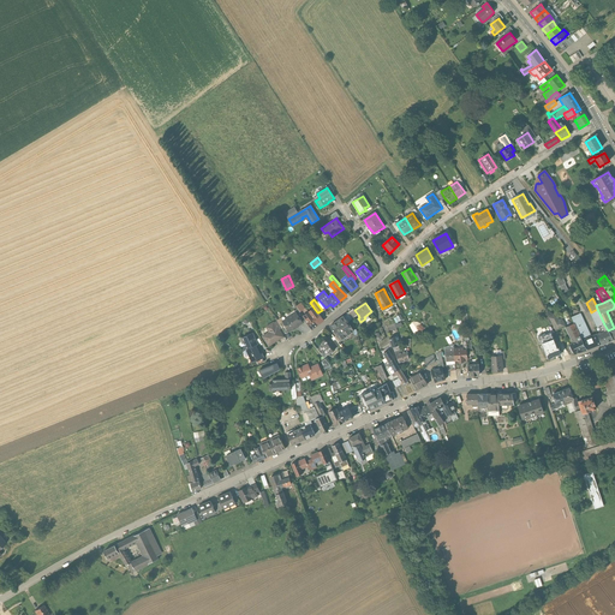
[(314,308),(303,316),(312,329),(323,321),(318,312),(317,312),(314,308)]
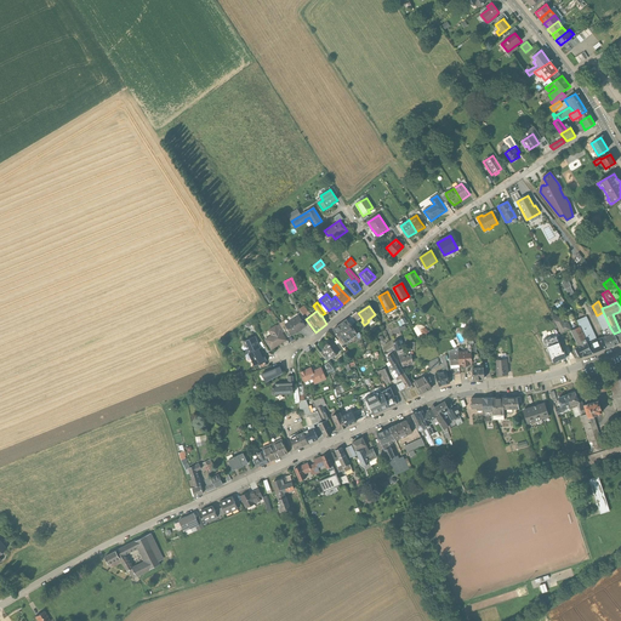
[(357,312),(352,315),(355,322),(362,318),(358,313),(357,312)]
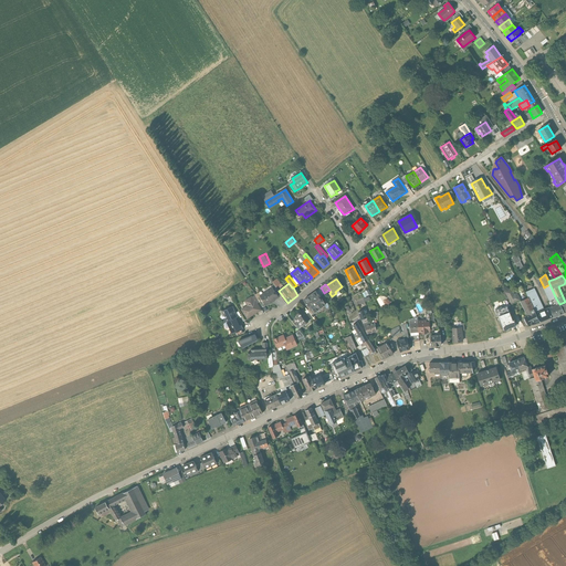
[(549,284),(544,287),(543,287),(549,302),(552,301),(552,300),(556,299),(549,284)]
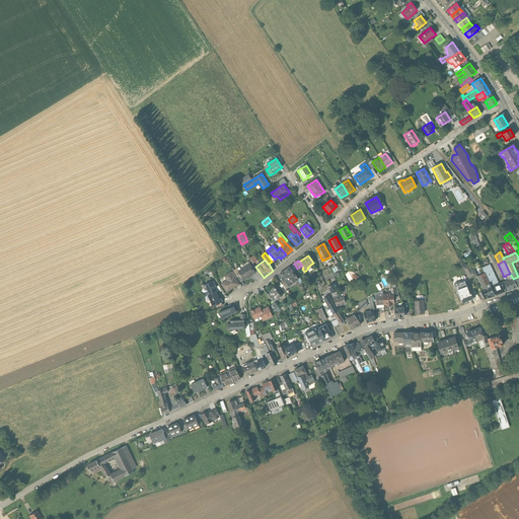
[(249,265),(238,272),(239,272),(244,280),(254,273),(249,265)]
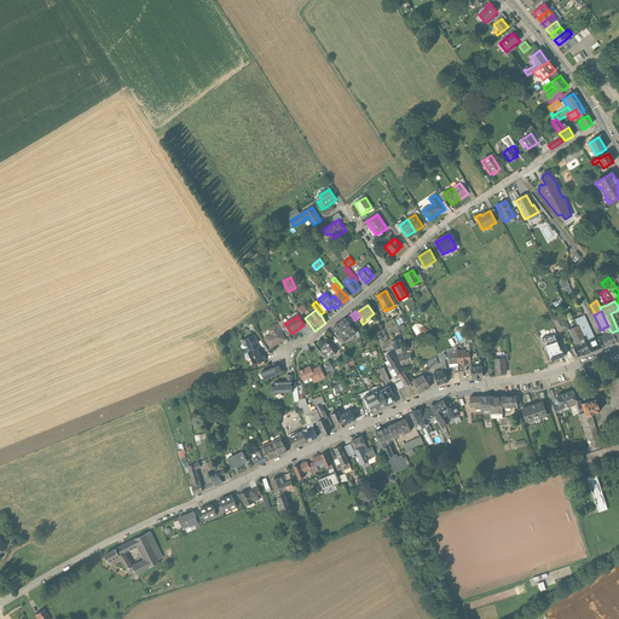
[(559,316),(553,319),(560,333),(568,328),(565,322),(562,323),(559,316)]
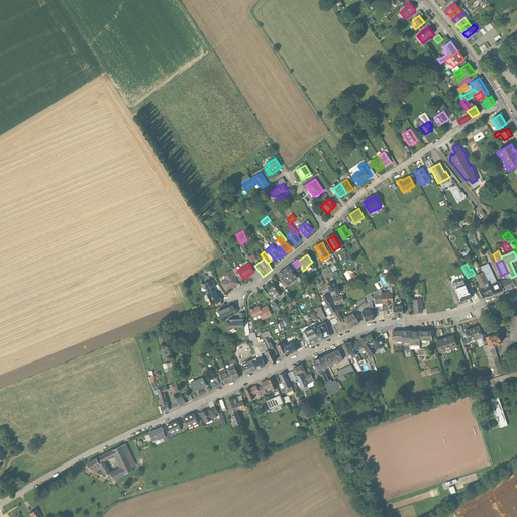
[(293,270),(290,266),(289,266),(283,271),(291,283),(295,280),(294,279),(297,277),(292,271),(293,270)]
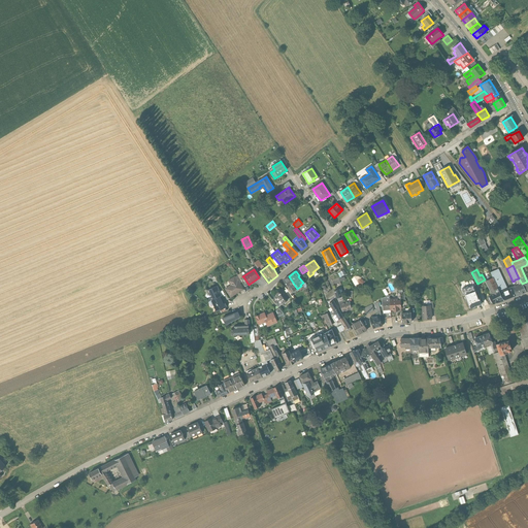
[(506,288),(499,271),(492,274),(493,277),(499,291),(506,288)]
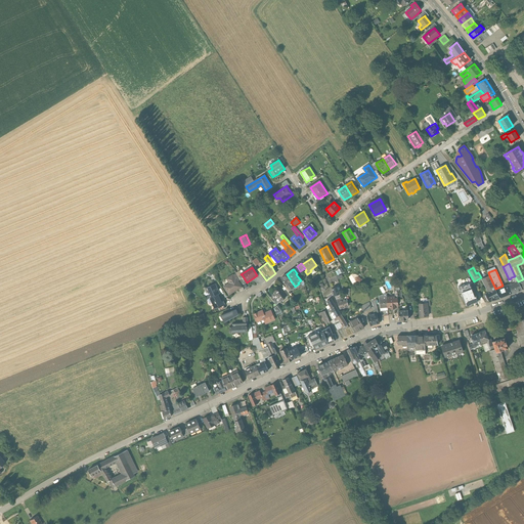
[(295,287),(287,274),(281,277),(287,285),(288,286),(291,290),(295,287)]
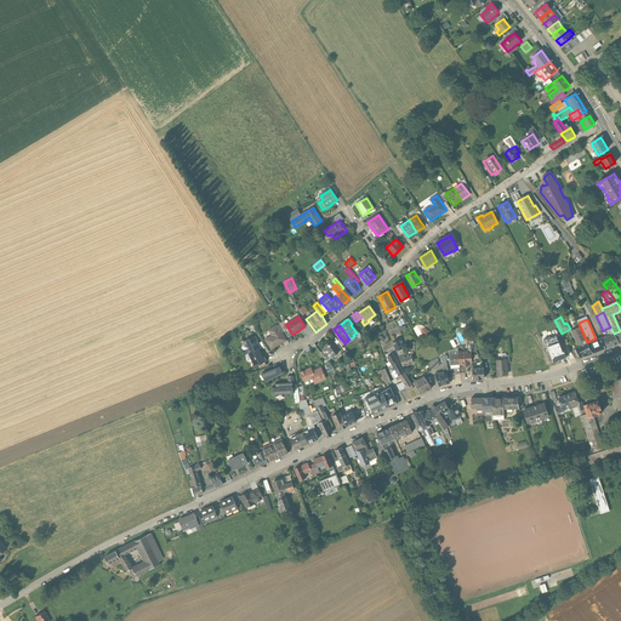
[(279,331),(275,326),(269,330),(273,335),(266,340),(272,348),(285,340),(281,334),(280,331),(279,331)]
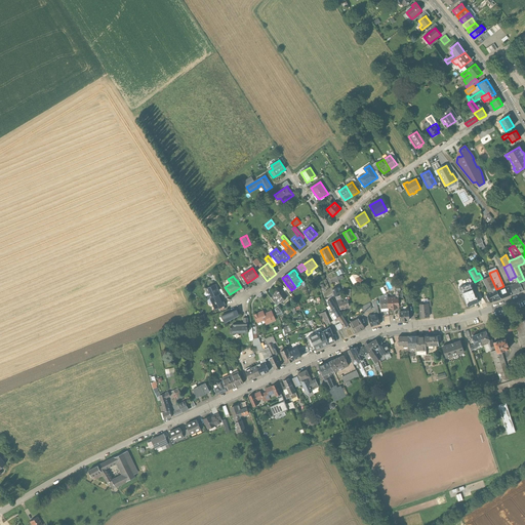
[(490,276),(482,280),(489,293),(496,289),(490,276)]
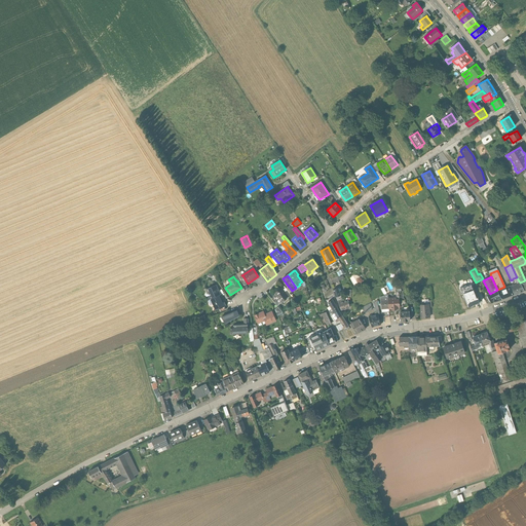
[(520,283),(517,277),(513,278),(513,279),(515,285),(511,286),(515,295),(524,291),(520,283)]
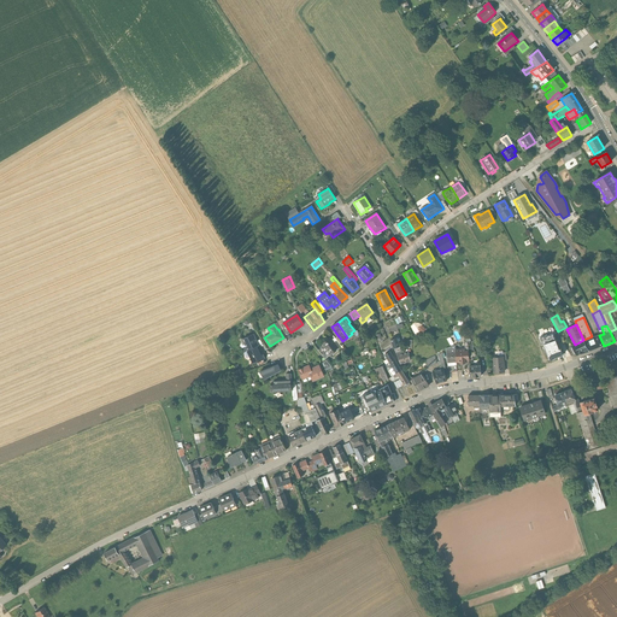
[(253,334),(242,339),(241,342),(245,344),(246,347),(245,350),(246,352),(247,351),(257,346),(259,346),(253,334)]
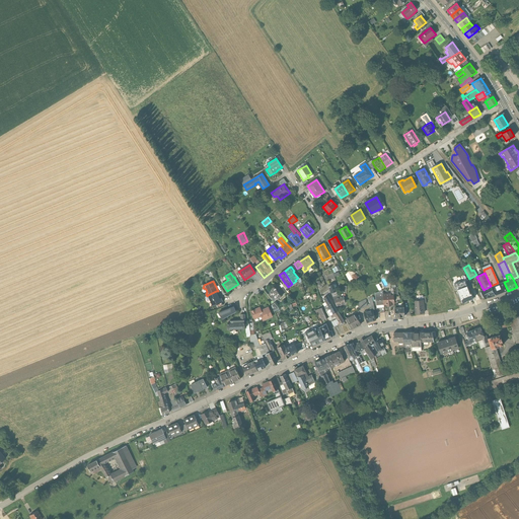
[(456,285),(462,302),(473,298),(472,296),(471,294),(470,295),(467,287),(465,281),(456,285)]
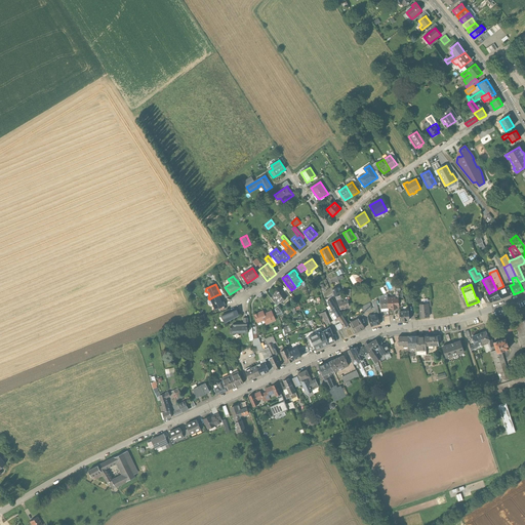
[(510,285),(498,290),(501,298),(514,293),(510,285)]
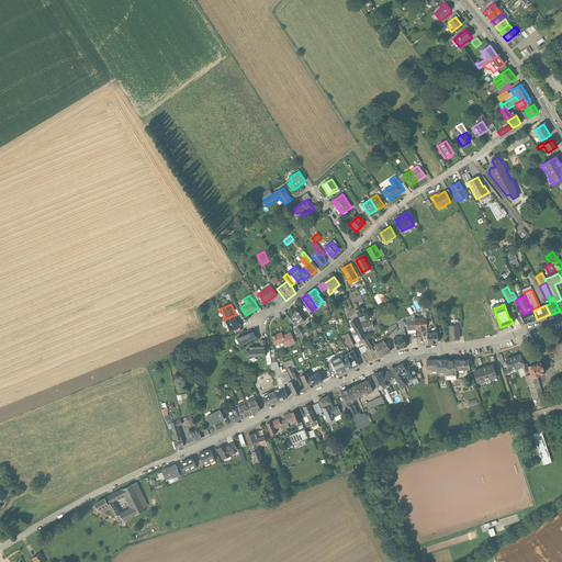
[(307,316),(301,307),(294,313),(295,315),(301,322),(307,316)]
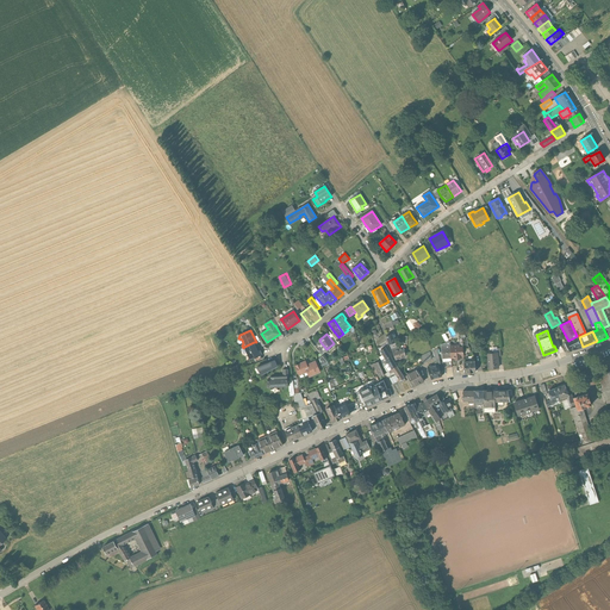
[(397,346),(392,335),(386,336),(391,348),(397,346)]
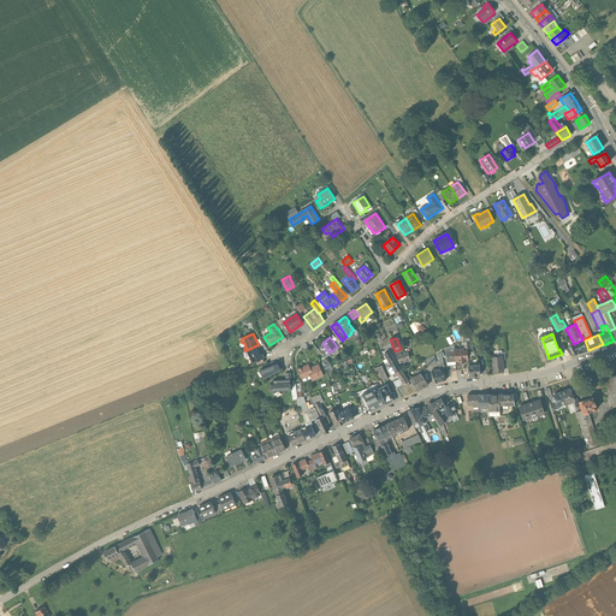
[(587,350),(582,339),(574,344),(570,345),(575,355),(587,350)]
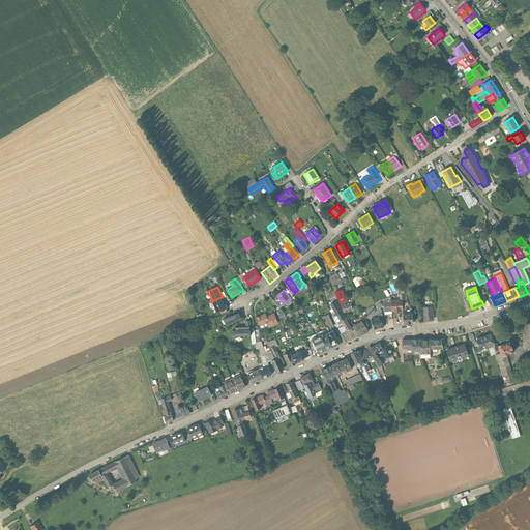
[(221,297),(212,301),(217,313),(221,312),(227,308),(228,307),(226,304),(224,304),(221,297)]
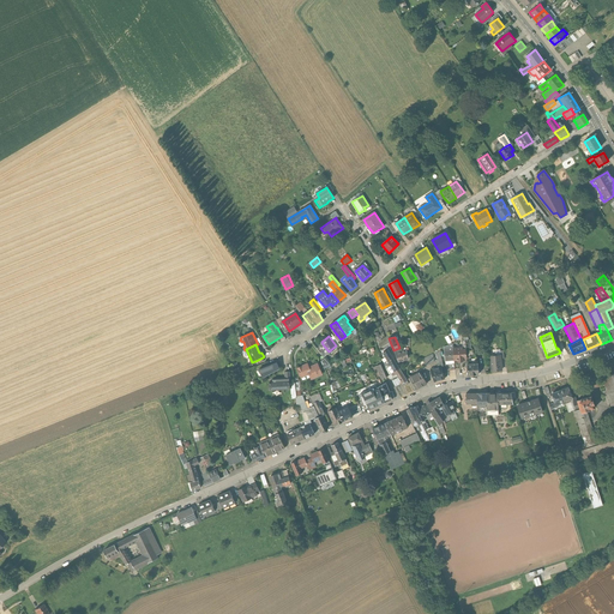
[(323,344),(317,349),(324,357),(330,353),(329,351),(323,344)]
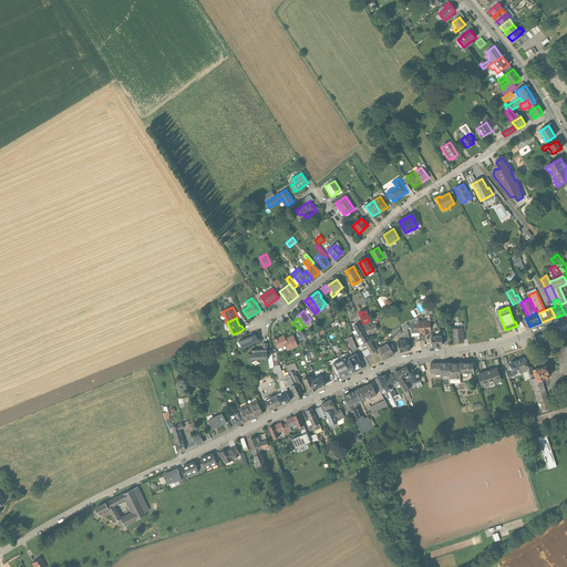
[(410,320),(411,333),(420,332),(419,322),(418,318),(410,320)]
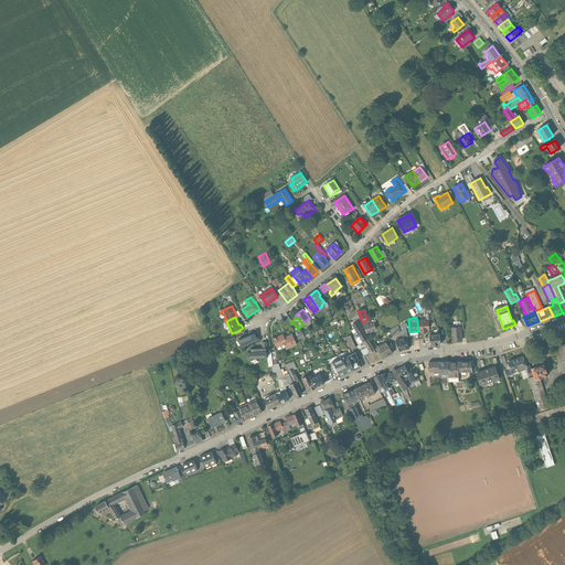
[(374,322),(370,323),(369,320),(368,320),(362,322),(366,333),(375,330),(374,322)]
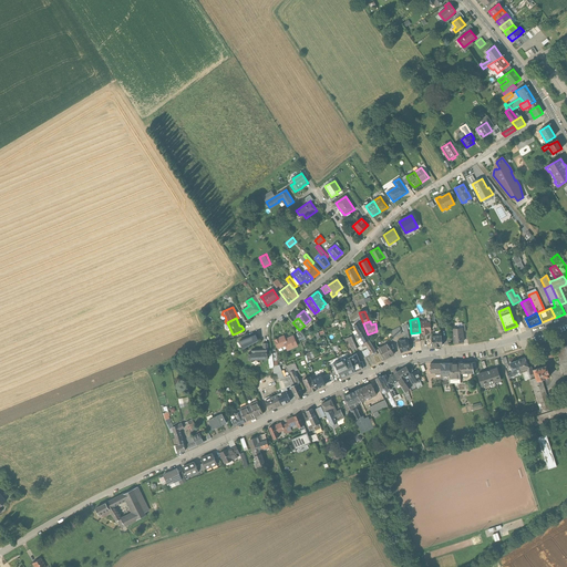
[(426,321),(419,322),(420,332),(431,331),(430,325),(430,321),(426,321)]
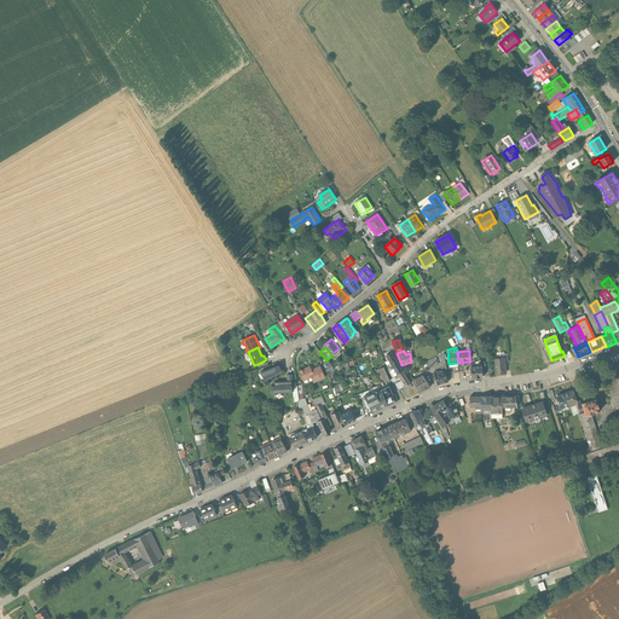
[(403,371),(391,353),(386,356),(389,362),(398,374),(403,371)]
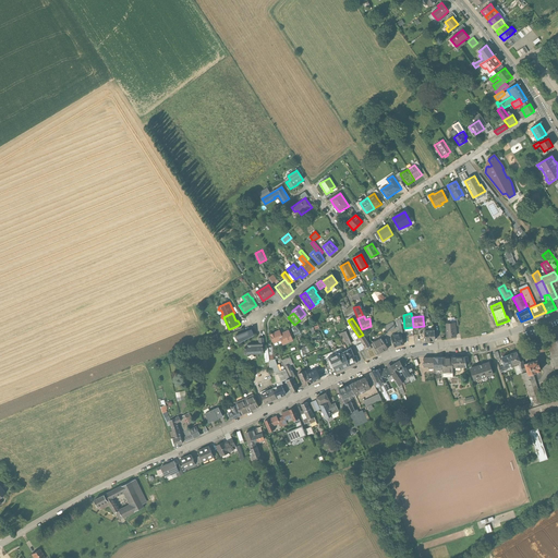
[(393,322),(385,326),(387,331),(391,330),(390,329),(395,328),(393,322)]
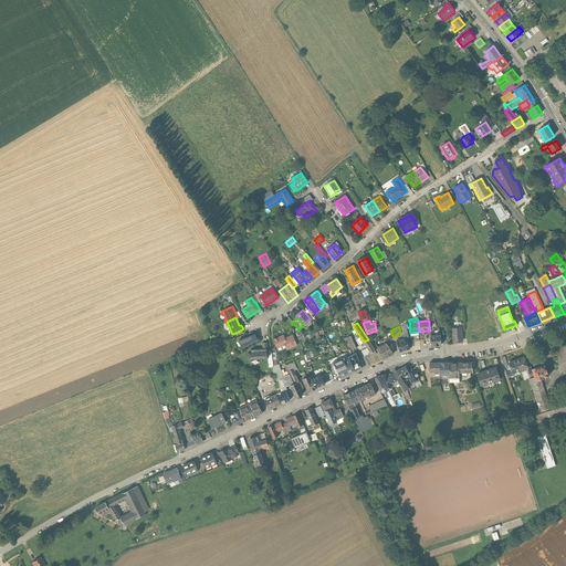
[(458,327),(456,327),(454,328),(452,328),(453,343),(462,342),(461,332),(461,328),(459,328),(458,327)]
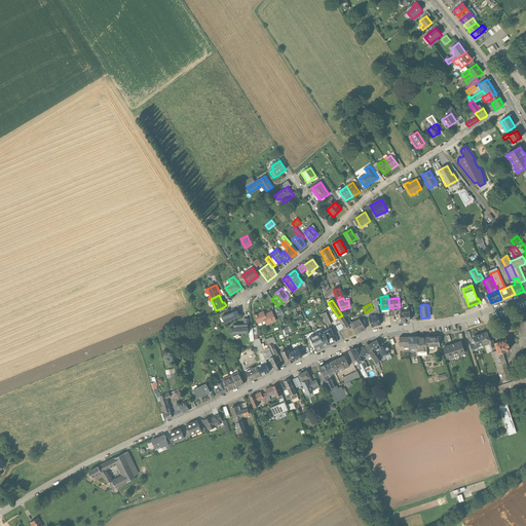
[(222,315),(222,316),(225,323),(238,315),(236,310),(231,312),(222,315)]
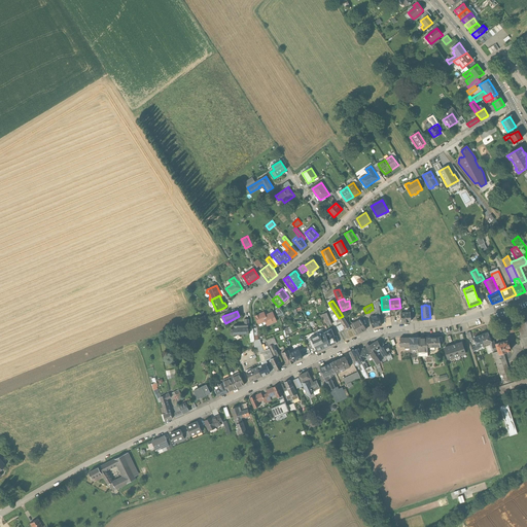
[(264,312),(259,314),(259,315),(255,316),(258,323),(266,320),(268,325),(276,321),(273,312),(268,314),(266,315),(264,312)]
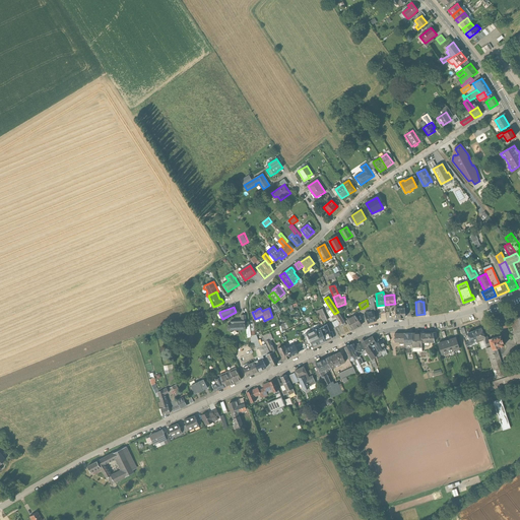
[(324,308),(319,310),(323,321),(329,318),(324,308)]
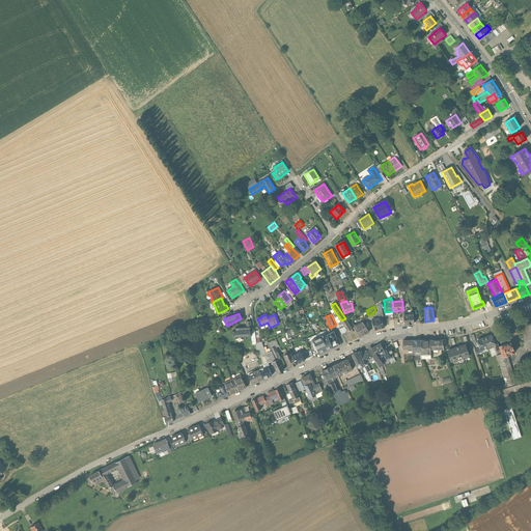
[(407,315),(404,315),(404,325),(414,324),(413,314),(407,315)]
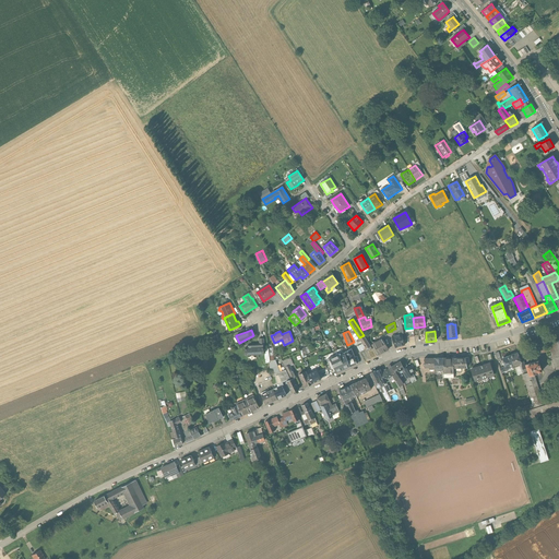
[(400,334),(392,336),(392,339),(391,339),(393,346),(394,346),(395,347),(405,345),(403,341),(402,334),(400,334)]
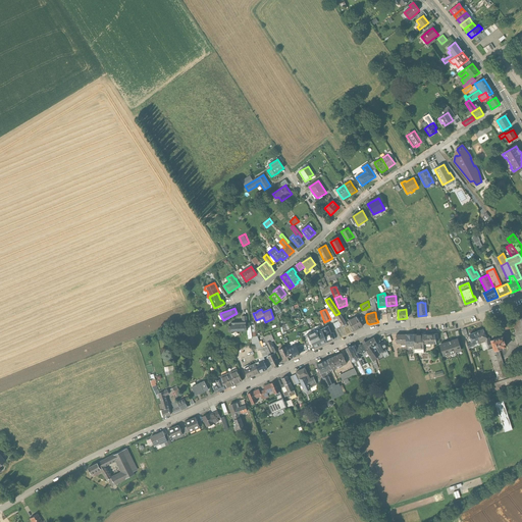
[(346,323),(340,313),(335,315),(337,318),(338,321),(342,326),(346,323)]
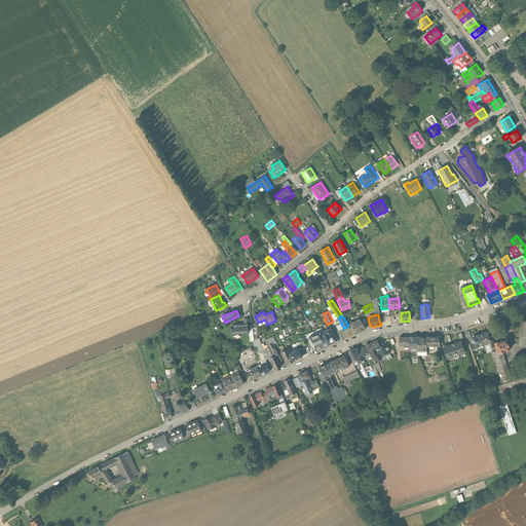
[(360,318),(351,323),(357,334),(366,329),(360,318)]
